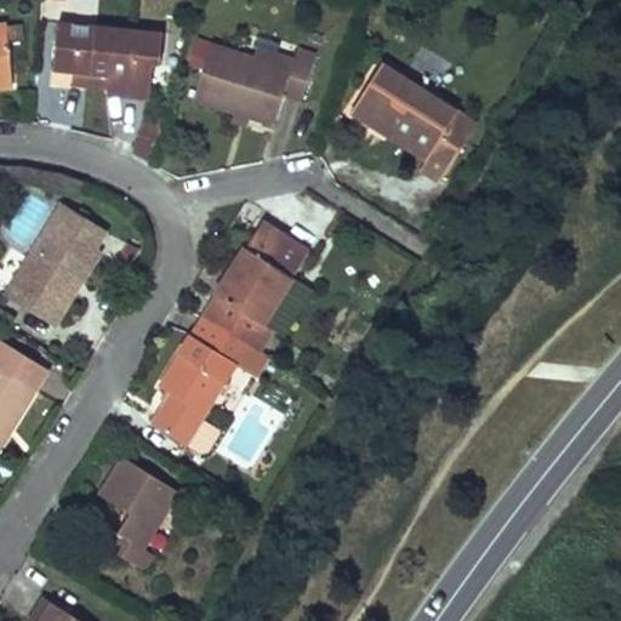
[(108,93),(151,98),(154,64),(161,64),(165,33),(61,20),(55,68),(75,70),(110,74),(109,87),(108,93)]
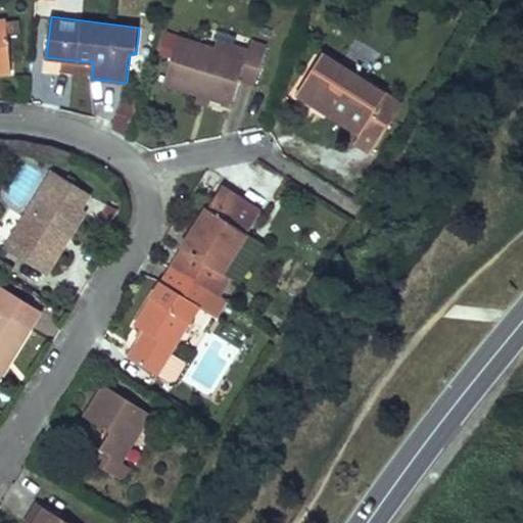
[(0,70),(12,70),(6,19),(0,19),(0,70)]
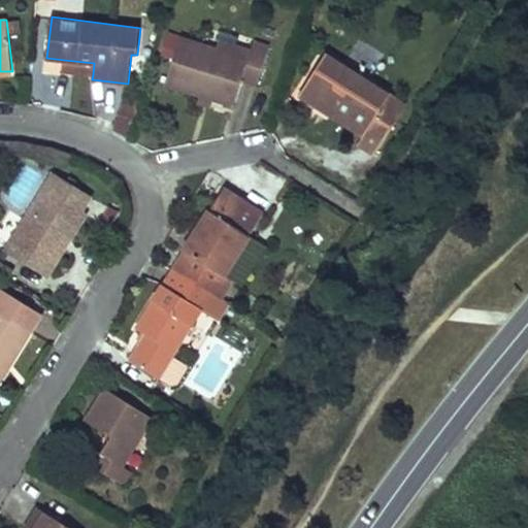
[(179,37),(164,85),(199,96),(212,100),(233,107),(241,81),(256,87),(269,47),(255,42),(252,52),(249,60),(217,50),(179,37)]
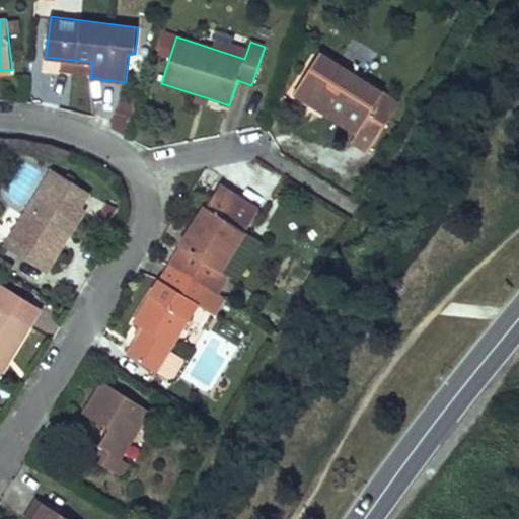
[(213,49),(244,59),(247,51),(215,41),(213,49)]
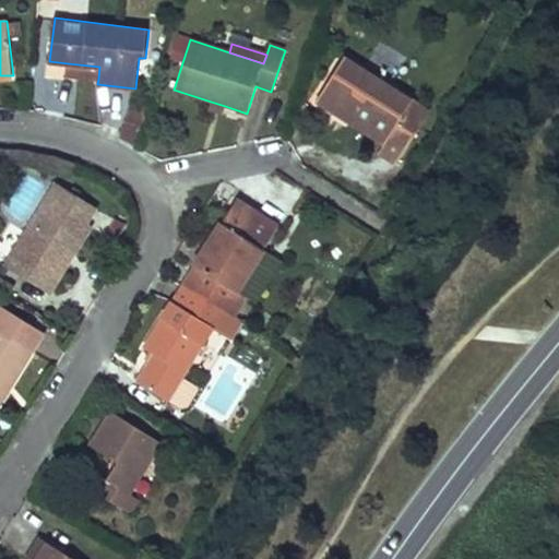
[(403,117),(413,102),(344,58),(317,100),(341,116),(346,108),(355,114),(351,121),(385,144),(379,153),(397,164),(420,128),(403,117)]
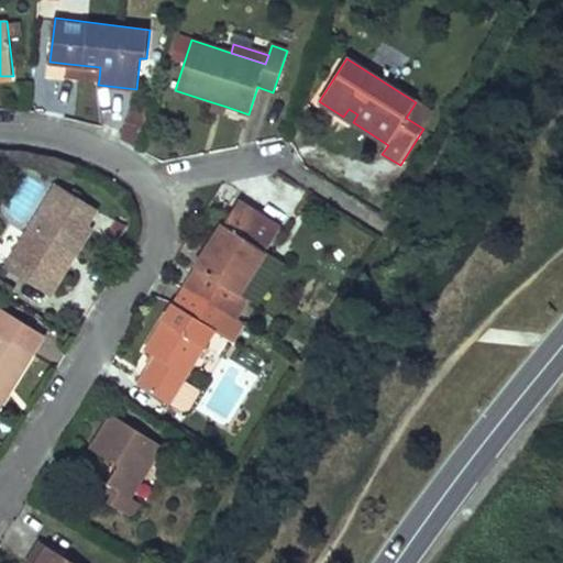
[(99,79),(100,67),(68,64),(67,75),(85,77),(99,79)]
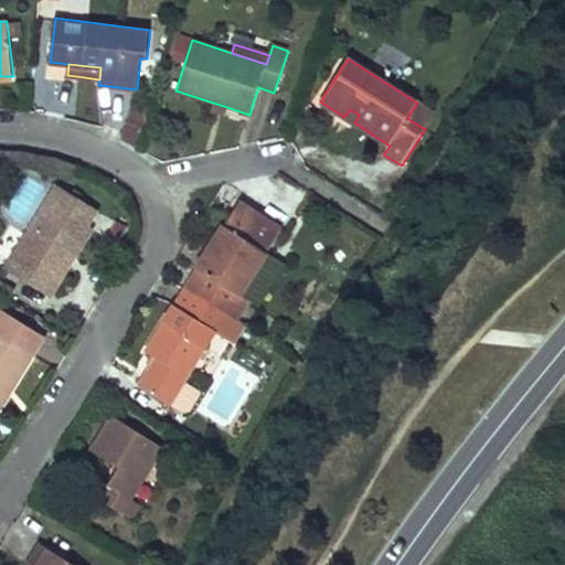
[(137,148),(149,108),(132,103),(121,135),(123,140),(137,148)]
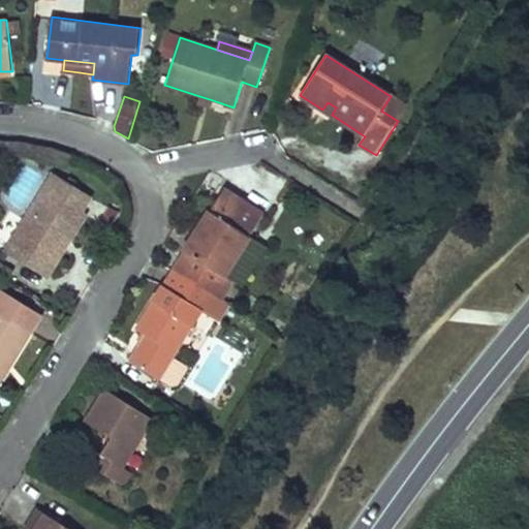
[(213,100),(199,96),(197,104),(211,109),(213,100)]
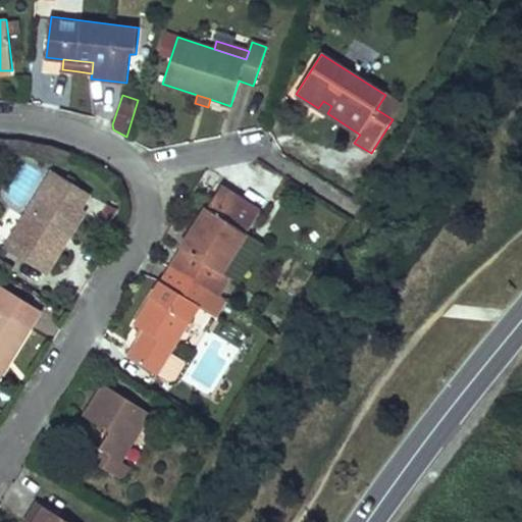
[(376,109),(393,119),(402,104),(385,95),(376,109)]
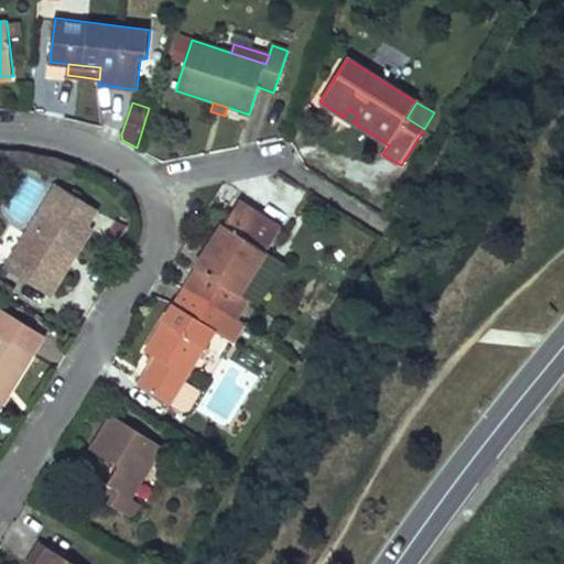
[(358,115),(349,109),(344,117),(354,122),(358,115)]
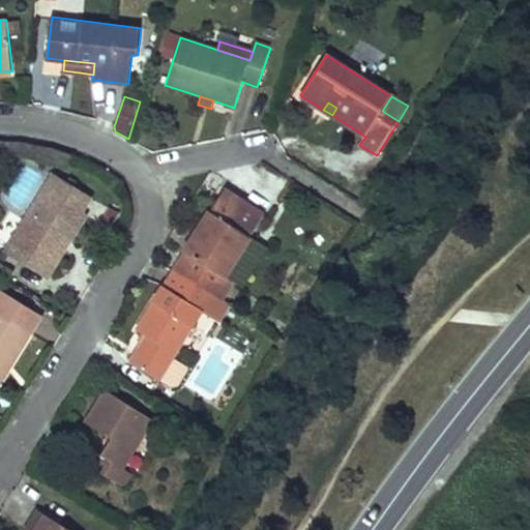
[(54,176),(8,252),(22,260),(25,256),(41,265),(48,254),(54,257),(66,237),(71,240),(78,230),(87,215),(82,212),(90,199),(54,176)]
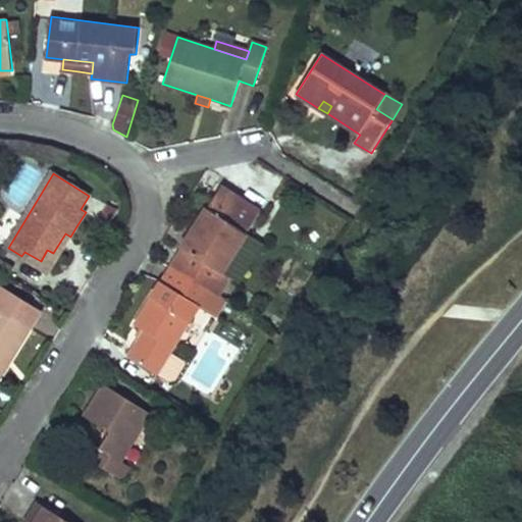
[(261,212),(221,188),(199,224),(171,267),(217,296),(218,297),(229,278),(222,273),(261,212)]
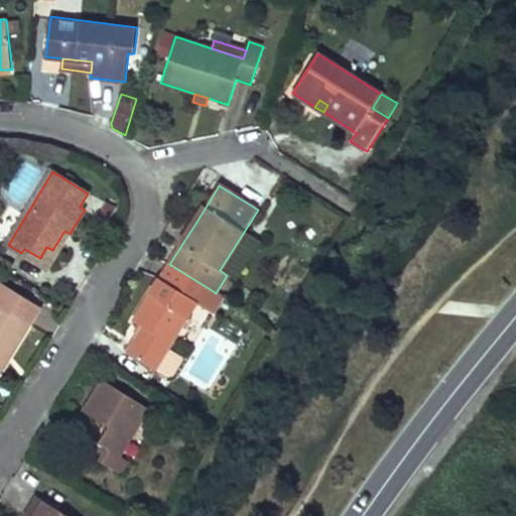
[(48,269),(70,234),(65,231),(52,250),(46,247),(40,258),(24,249),(21,253),(48,269)]
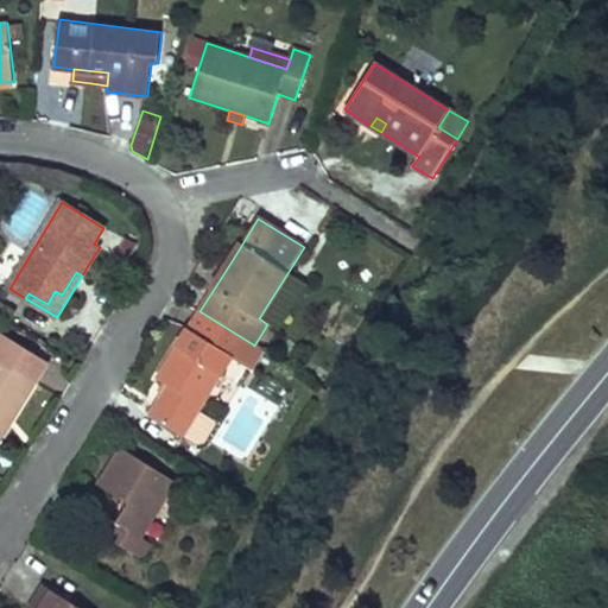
[(216,423),(198,411),(232,358),(241,363),(253,344),(200,311),(184,337),(157,380),(169,387),(150,417),(197,447),(204,443),(216,423)]
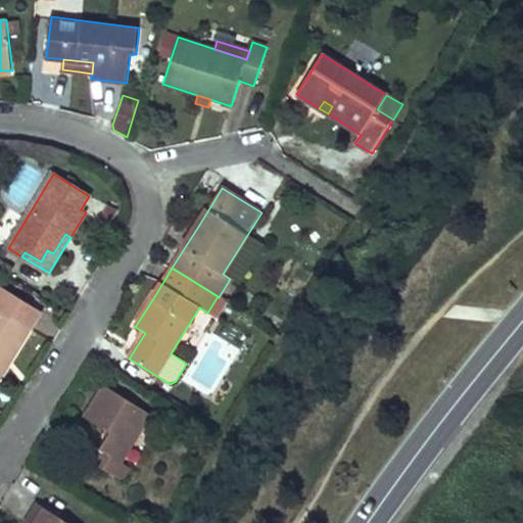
[(0,368),(8,355),(13,359),(16,353),(39,316),(0,291),(0,368)]
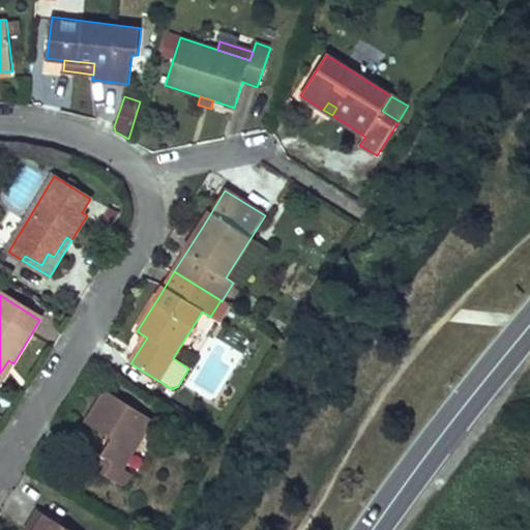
[(222,301),(221,300),(210,317),(218,322),(229,306),(222,301)]
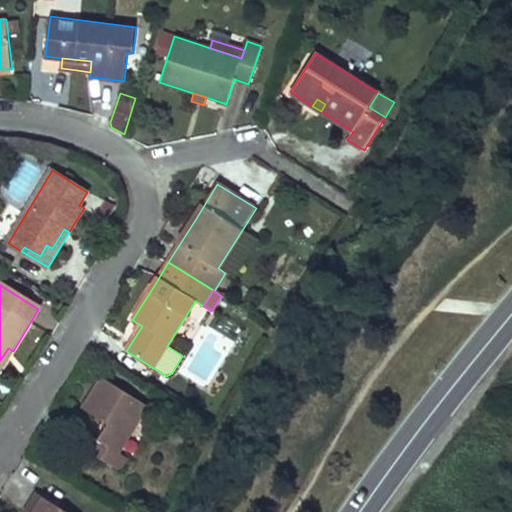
[(0,371),(13,351),(8,348),(0,360),(0,371)]
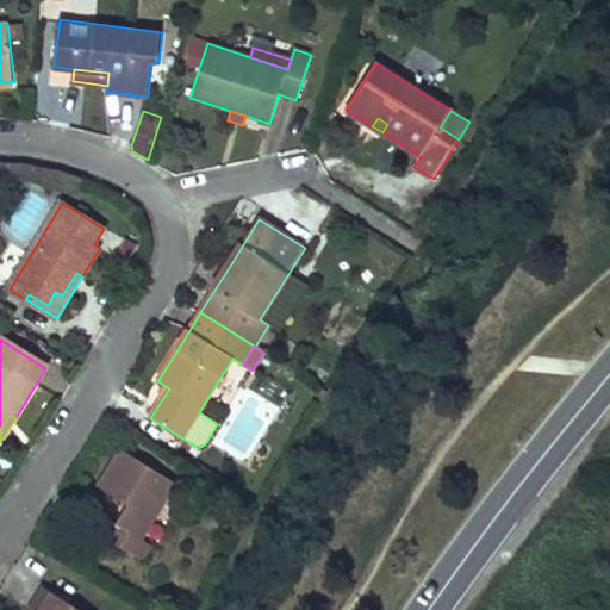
[(178,484),(122,449),(110,468),(99,486),(129,505),(117,523),(110,518),(100,534),(143,561),(153,546),(142,540),(178,484)]
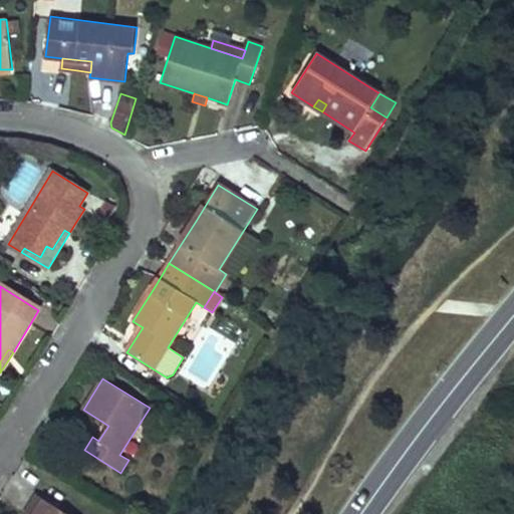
[(34,513),(66,513),(36,494),(27,508),(35,513),(34,513)]
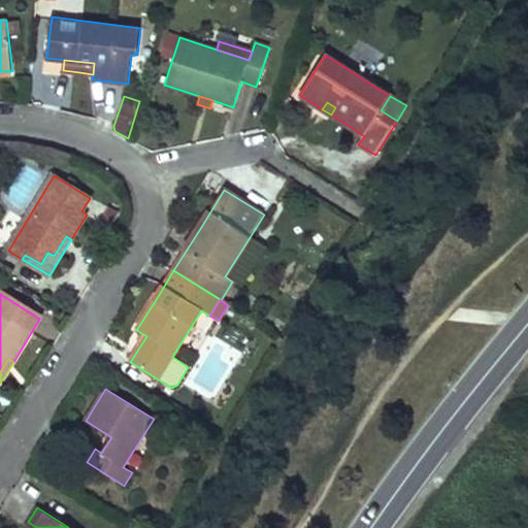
All buildings are outlined.
